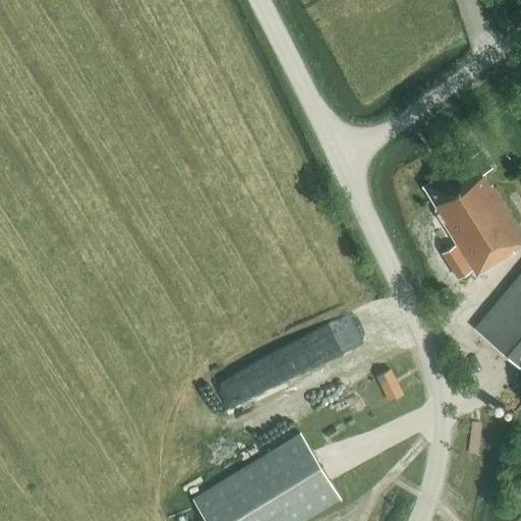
[(491,169),(480,152),(423,186),(437,209),(411,224),(452,291),(514,252),(512,250),(520,243),(520,232),(491,185),(489,186),(482,175),(491,169)]
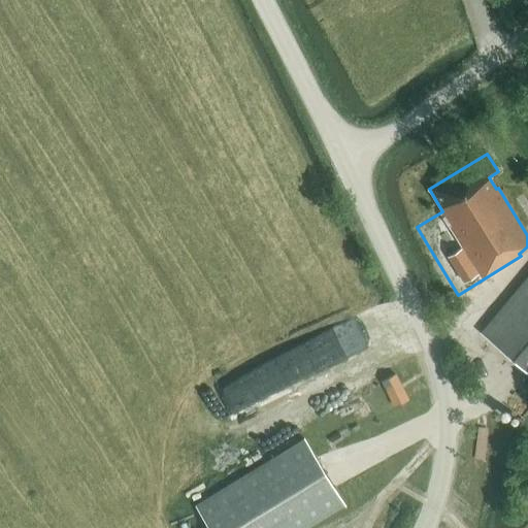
[(527,372),(527,275),(481,333),(527,372)]
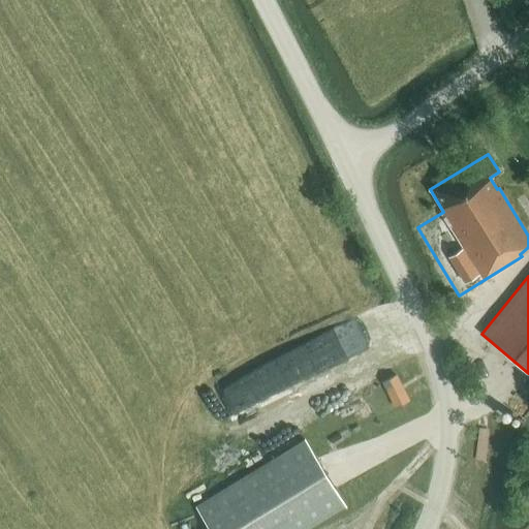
[(259,362),(225,376),(239,407),(273,393),(259,362)]
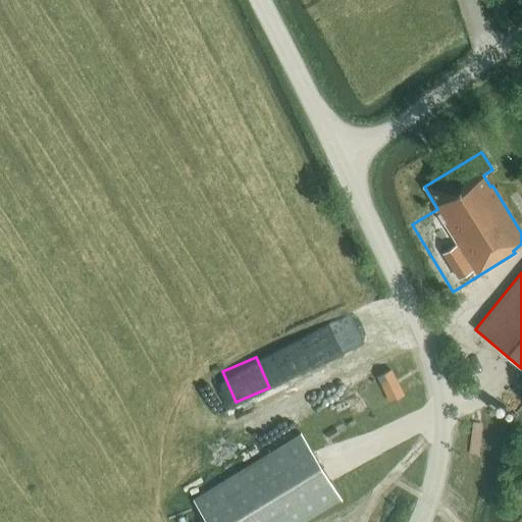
[(390,402),(403,396),(390,370),(377,377),(390,402)]
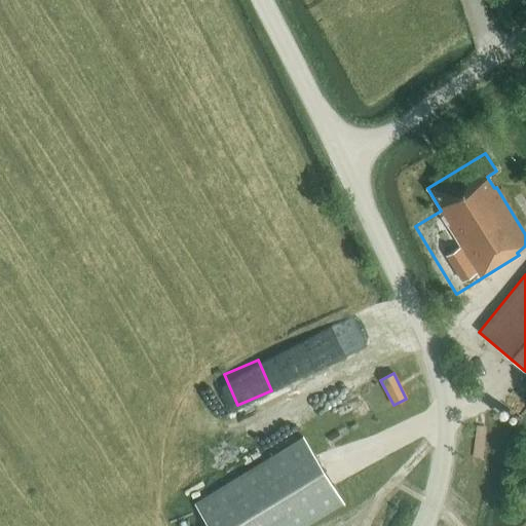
[(303,438),(194,504),(208,525),(306,525),(343,503),(303,438)]
